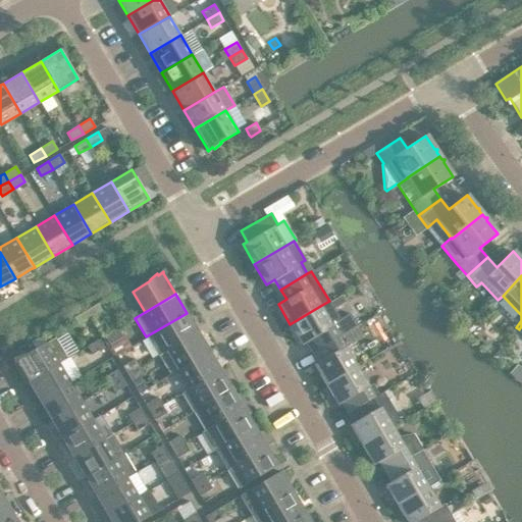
[(343,333),(336,322),(341,320),(329,301),(320,306),(290,324),(302,345),(310,340),(316,350),(343,333)]
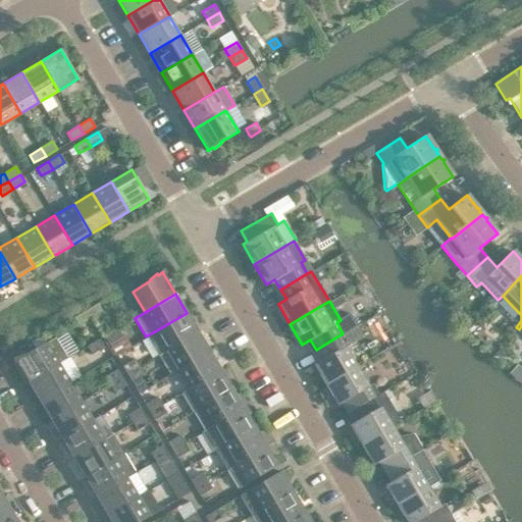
[(90,318),(102,311),(97,303),(85,310),(90,318)]
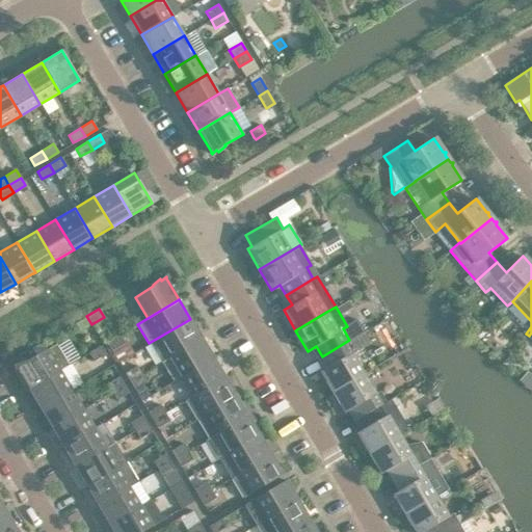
[(79,331),(91,324),(86,316),(75,323),(79,331)]
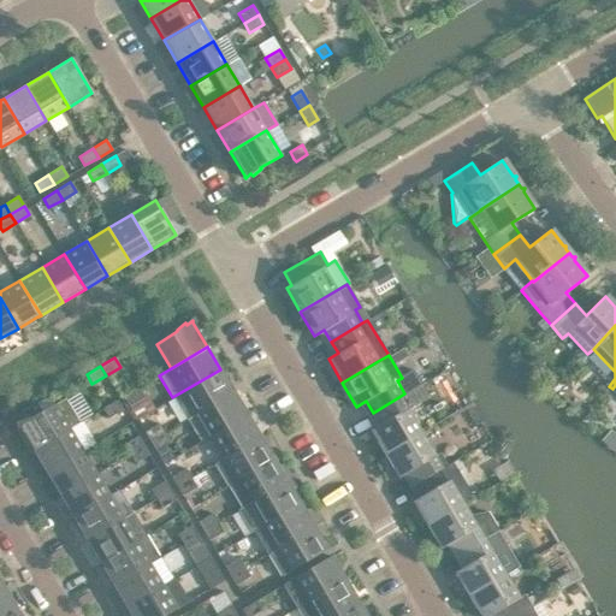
[(197,413),(234,391),(220,369),(172,397),(185,420),(187,419),(197,413)]
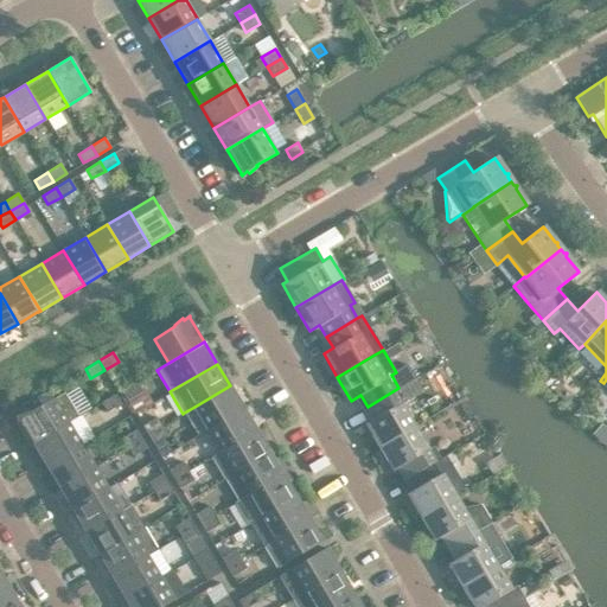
[(127,400),(141,391),(135,382),(121,391),(127,400)]
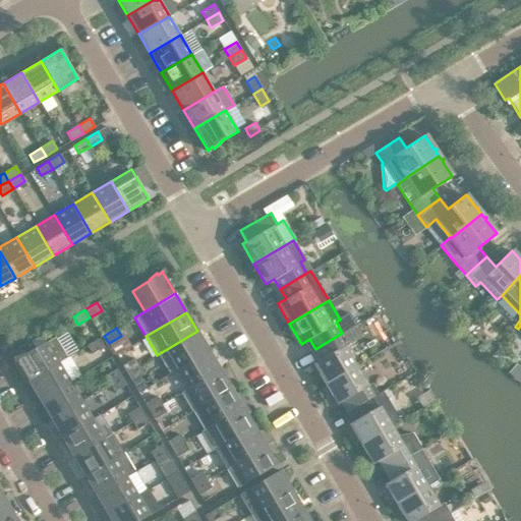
[(167,349),(178,368),(209,350),(197,331),(167,349)]
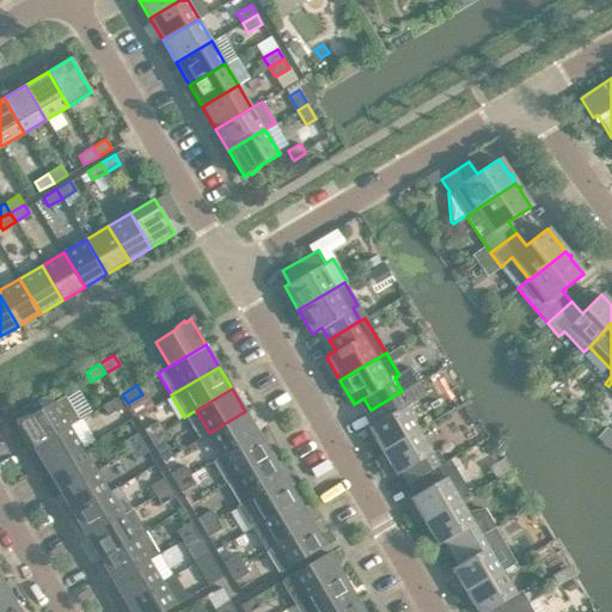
[(368,427),(381,451),(417,429),(404,408),(410,404),(402,391),(371,410),(378,421),(368,427)]
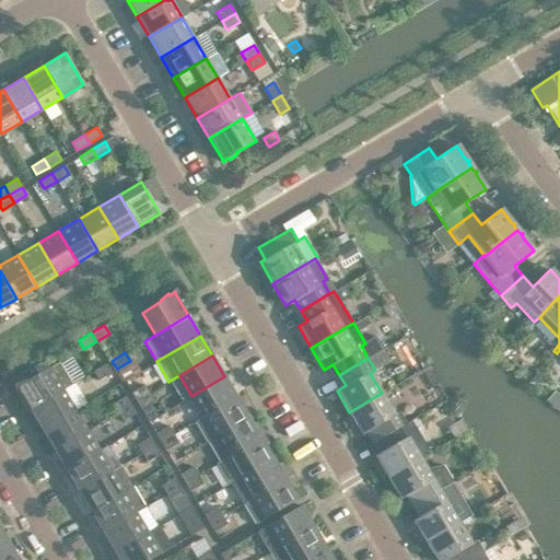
[(21,381),(22,384),(15,386),(16,387),(18,387),(19,389),(14,392),(20,400),(24,398),(31,409),(63,389),(72,384),(59,362),(49,368),(45,360),(34,366),(38,374),(31,378),(31,377),(21,381)]
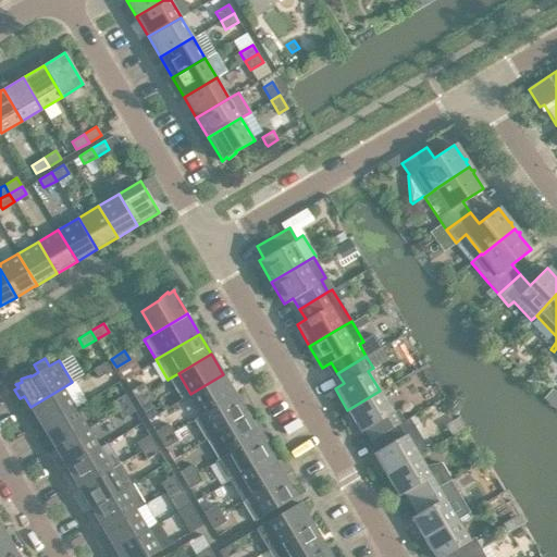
[(98,379),(111,371),(106,362),(93,370),(98,379)]
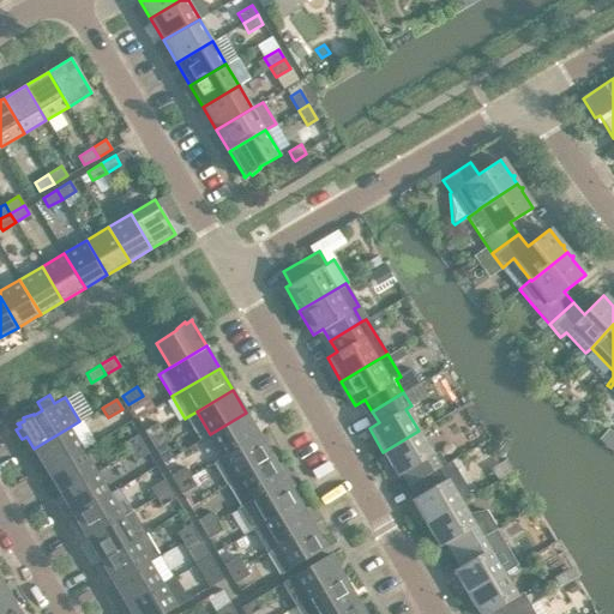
[(210,434),(223,457),(259,435),(246,413),(210,434)]
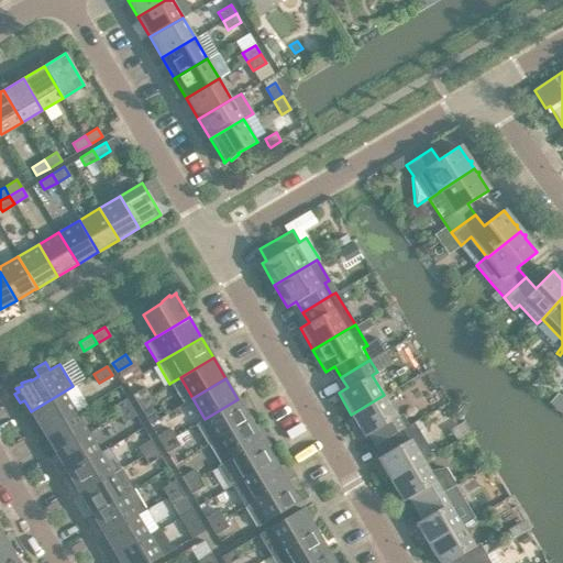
[(136,404),(150,396),(145,387),(132,395),(136,404)]
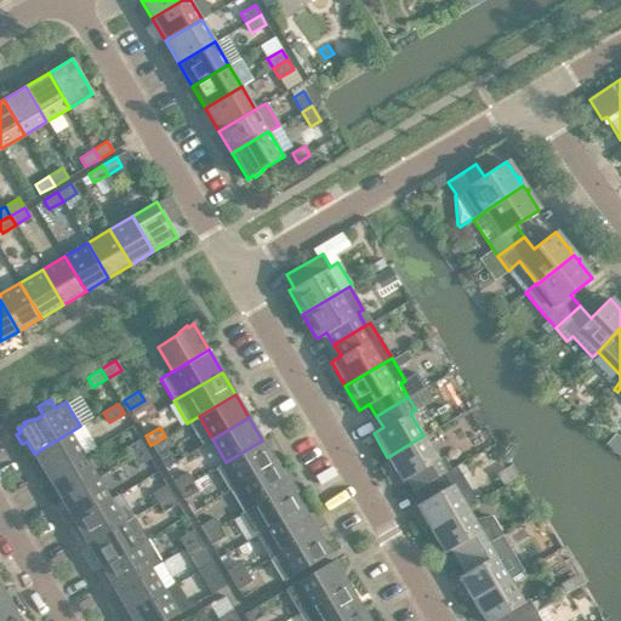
[(47,476),(84,455),(70,432),(34,454),(47,476)]
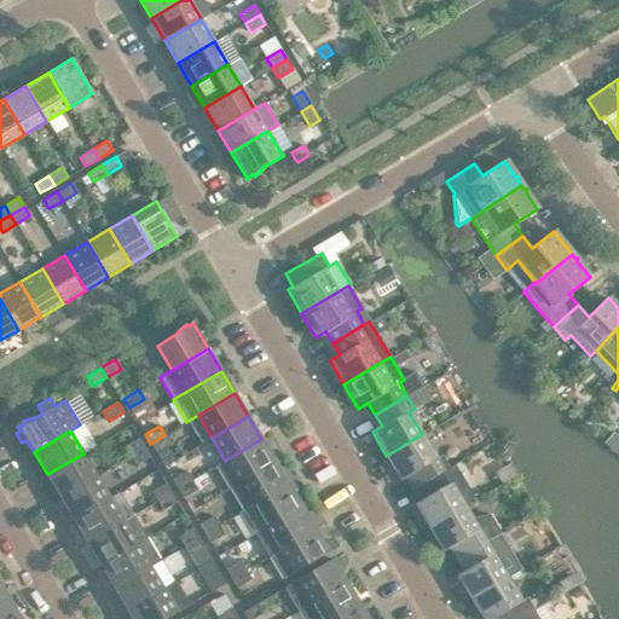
[(435,457),(422,434),(386,456),(400,480),(410,474),(417,486),(449,467),(441,453),(435,457)]
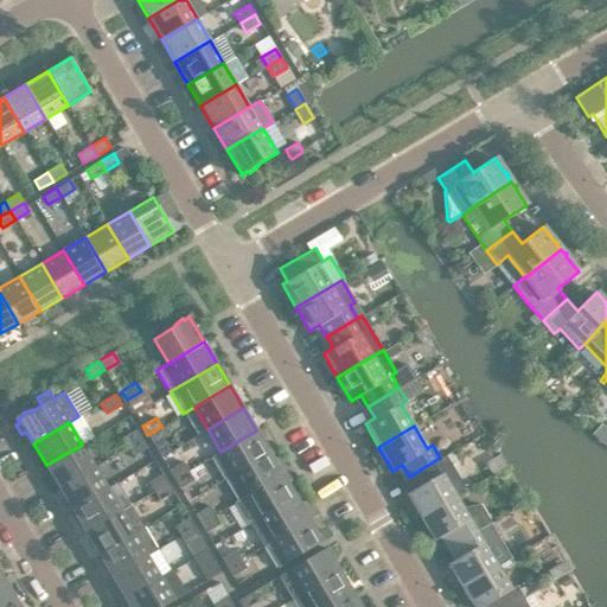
[(153,443),(167,435),(161,427),(147,435),(153,443)]
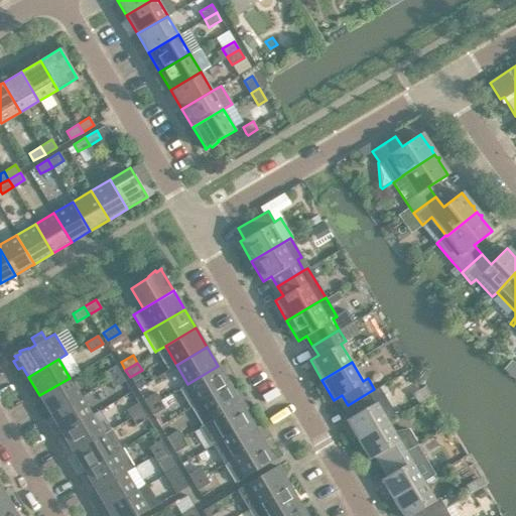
[(108,380),(120,373),(116,365),(104,372),(108,380)]
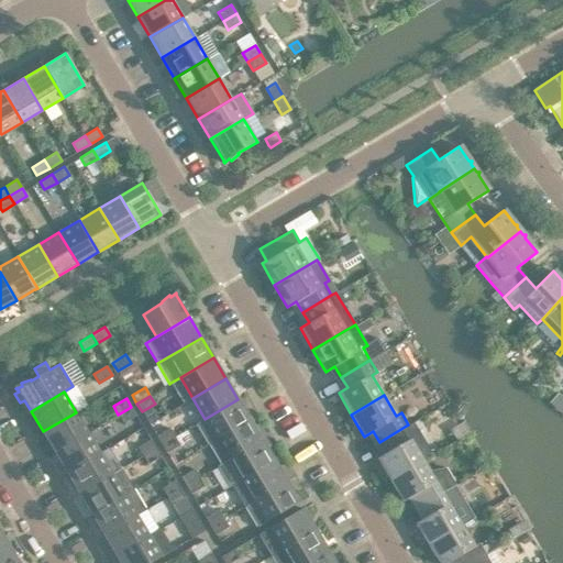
[(208,444),(250,419),(238,399),(205,419),(197,424),(208,444)]
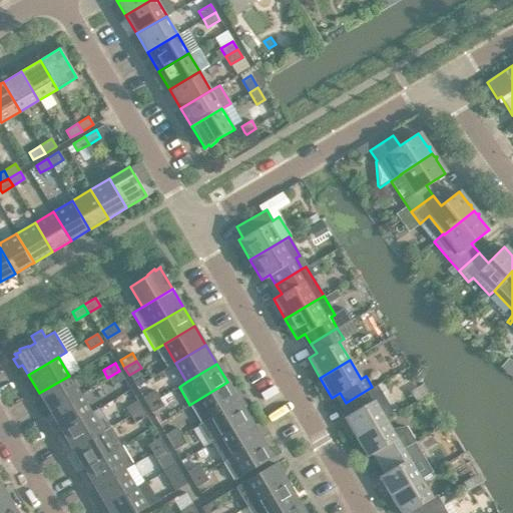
[(112,386),(124,378),(119,371),(107,378),(112,386)]
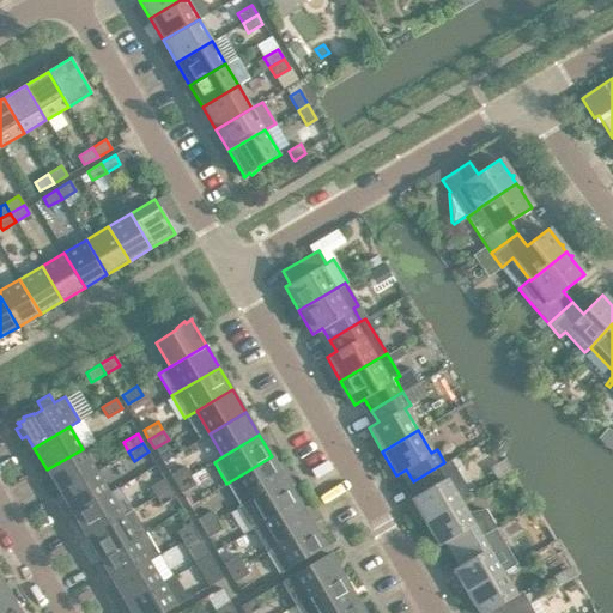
[(96,471),(83,449),(47,469),(60,492),(96,471)]
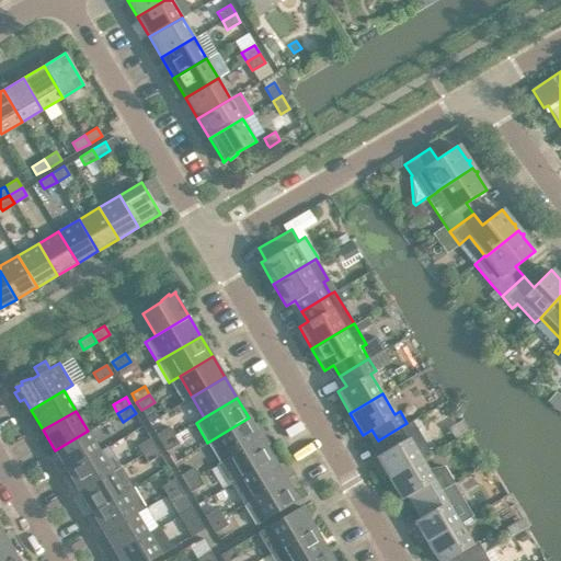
[(207,443),(219,464),(261,438),(249,418),(207,443)]
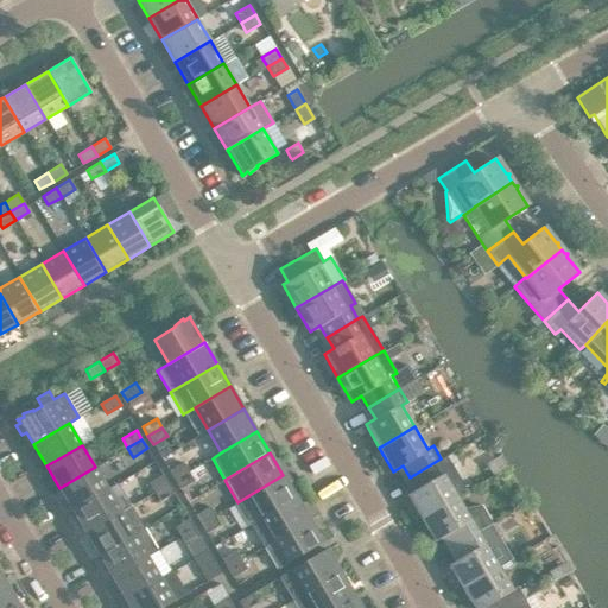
[(420,518),(456,496),(467,491),(447,456),(441,460),(441,458),(410,477),(417,488),(407,494),(420,518)]
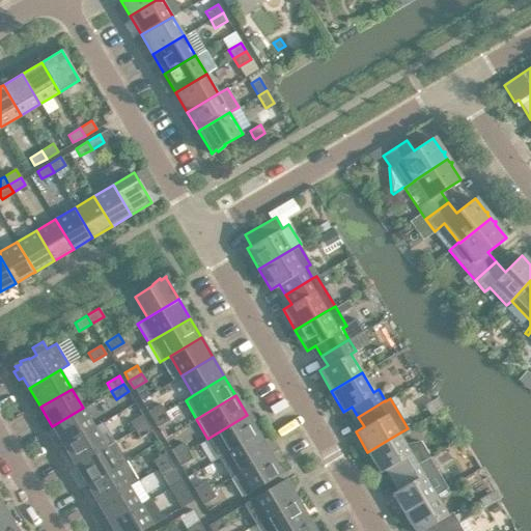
[(152,419),(165,412),(160,403),(147,411),(152,419)]
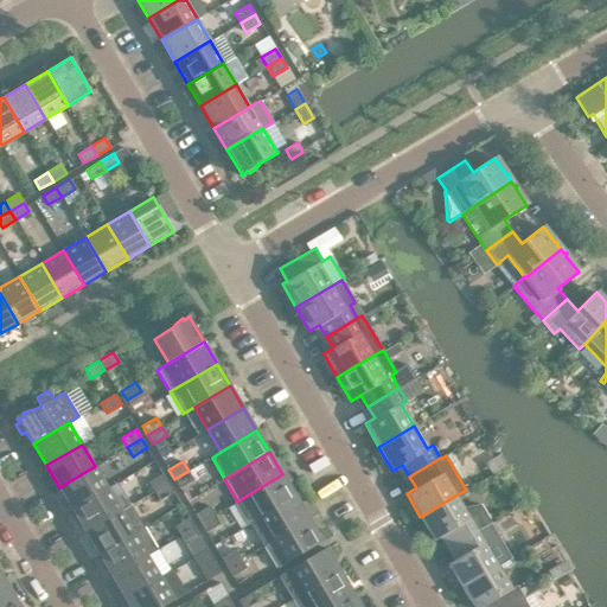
[(72,510),(108,489),(95,466),(59,487),(72,510)]
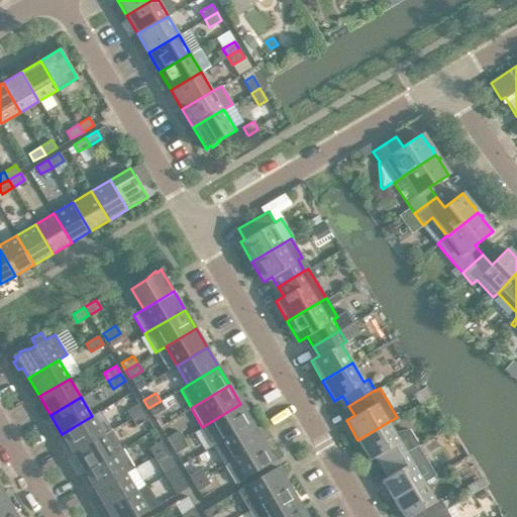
[(152,416),(165,409),(161,401),(148,408),(152,416)]
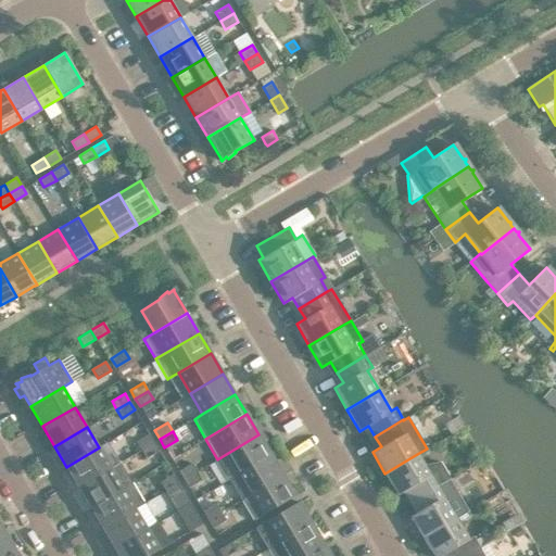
[(153,442),(149,434),(136,442),(140,450),(153,442)]
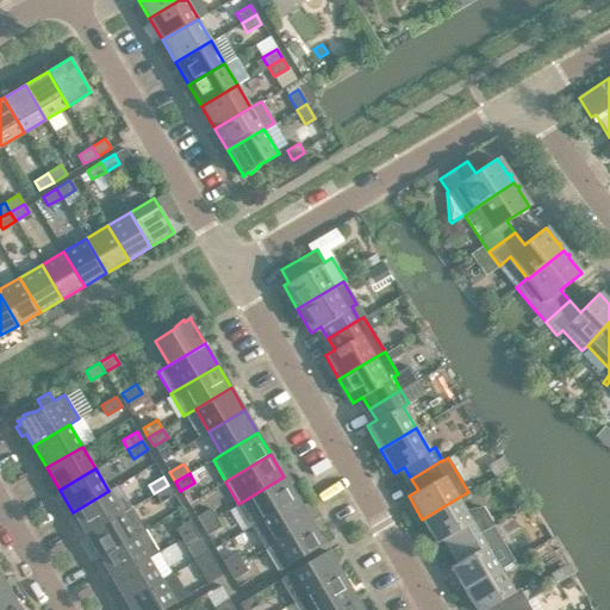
[(249,528),(251,527),(297,499),(284,477),(238,504),(240,504),(236,505),(249,528)]
